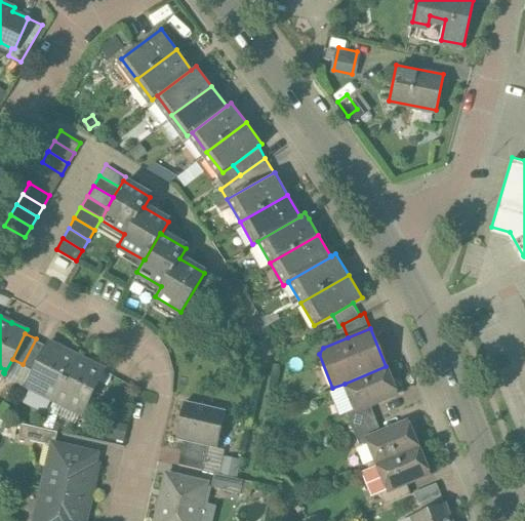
[(36,338),(23,364),(34,369),(46,344),(36,338)]
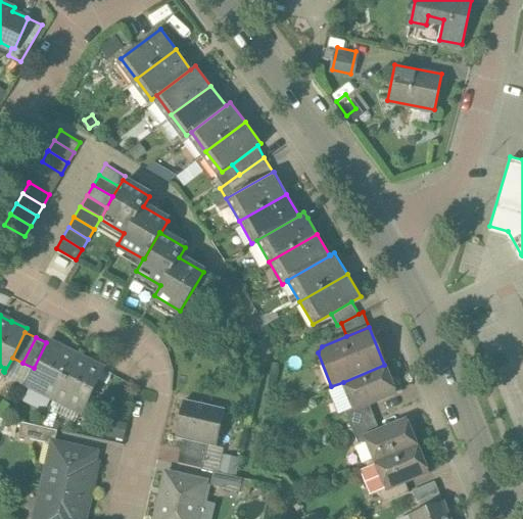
[(63,346),(48,339),(46,342),(34,368),(27,382),(29,383),(30,381),(54,393),(53,395),(54,396),(76,352),(75,351),(74,354),(62,347),(63,346)]
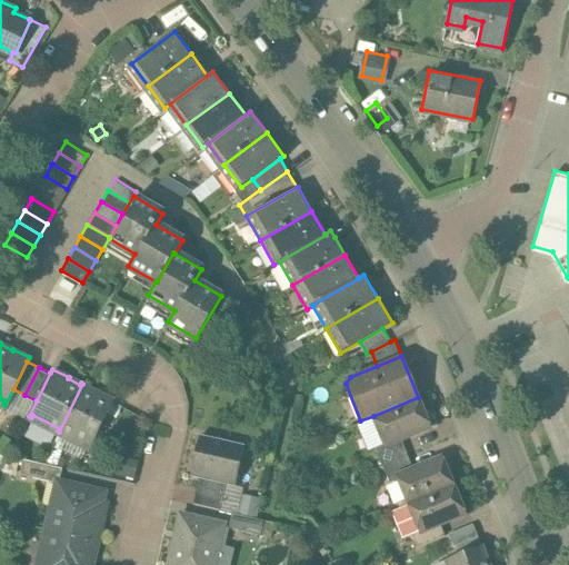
[(96,392),(83,386),(83,385),(82,384),(59,432),(60,432),(61,429),(88,442),(86,445),(88,446),(112,398),(96,390),(96,392)]
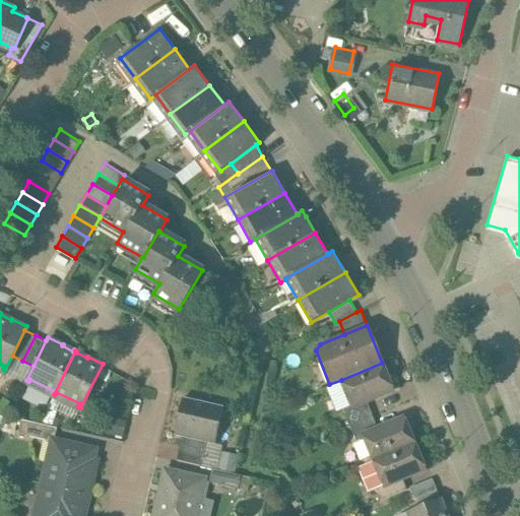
[(4,370),(15,375),(22,361),(12,356),(4,370)]
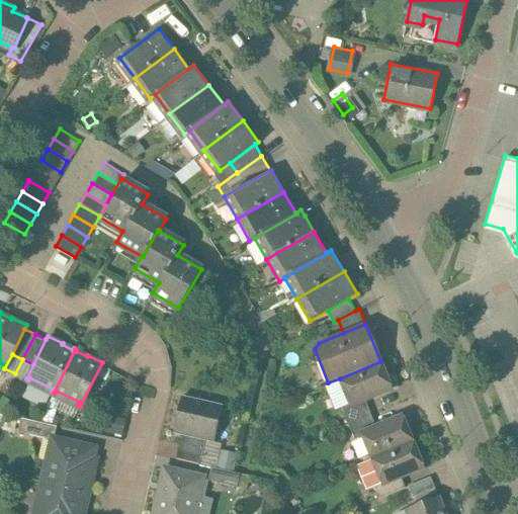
[(33,364),(22,359),(15,373),(26,378),(33,364)]
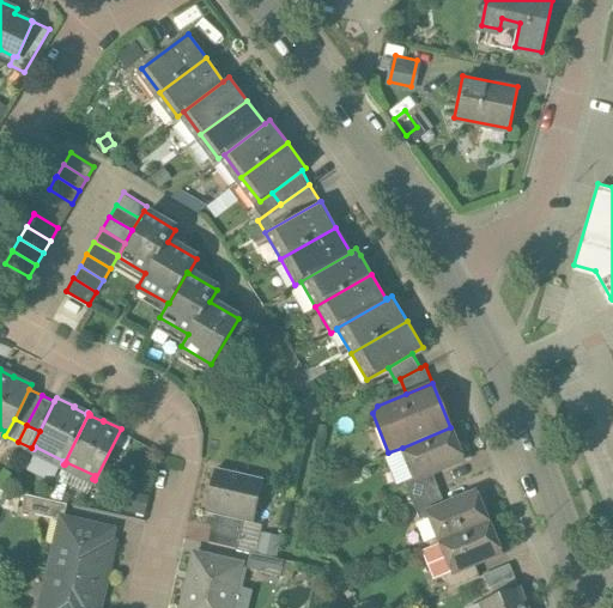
[(450,427),(402,448),(413,475),(413,476),(431,469),(462,456),(450,427)]
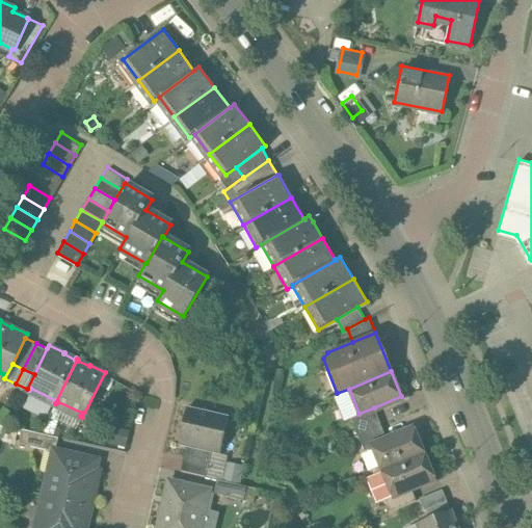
[(228,415),(186,404),(178,442),(186,444),(211,450),(219,452),(228,415)]
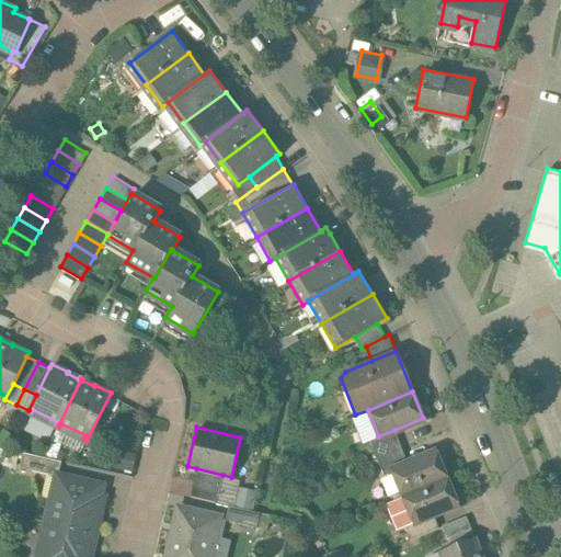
[(395,430),(378,436),(378,435),(370,439),(377,455),(401,445),(395,430)]
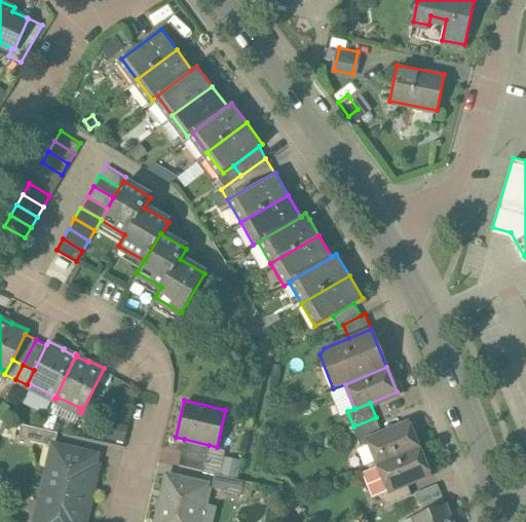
[(376,417),(353,426),(360,443),(368,440),(367,439),(382,433),(376,417)]
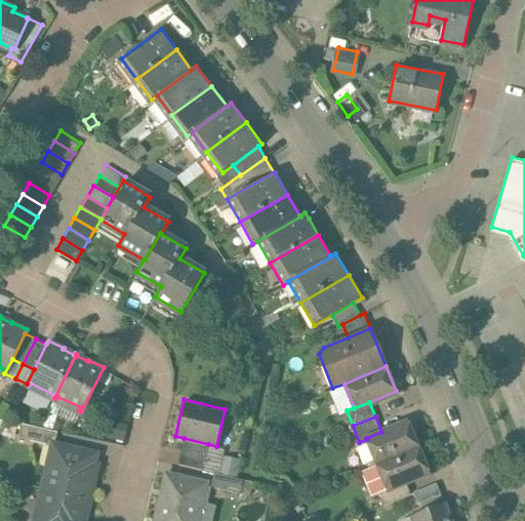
[(57,430),(22,422),(18,435),(54,443),(57,430)]
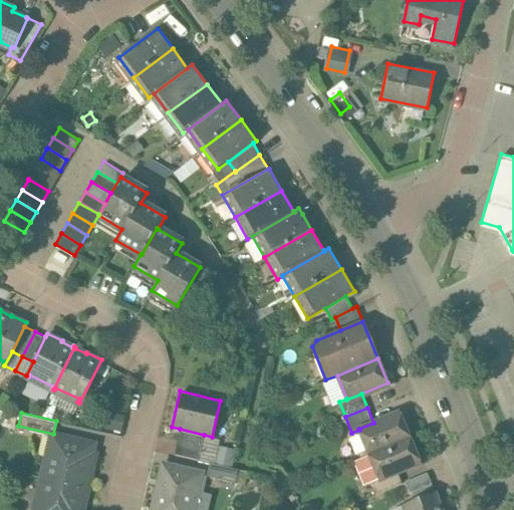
[(373,423),(358,429),(359,430),(368,453),(410,437),(400,413),(373,423)]
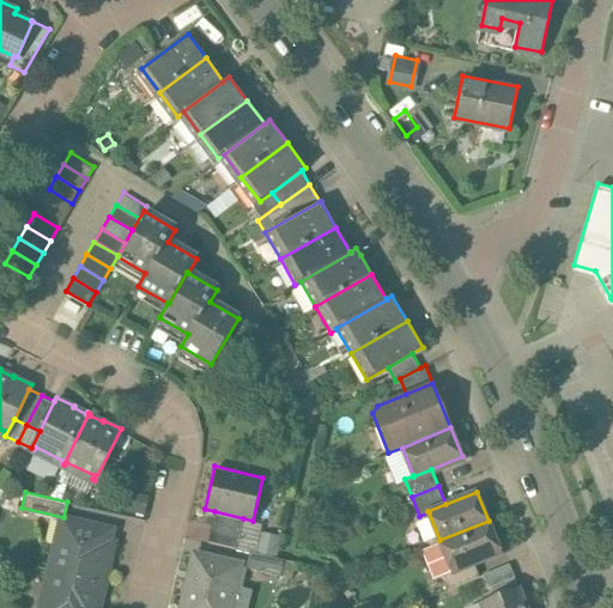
[(243,518),(214,511),(208,540),(236,546),(243,518)]
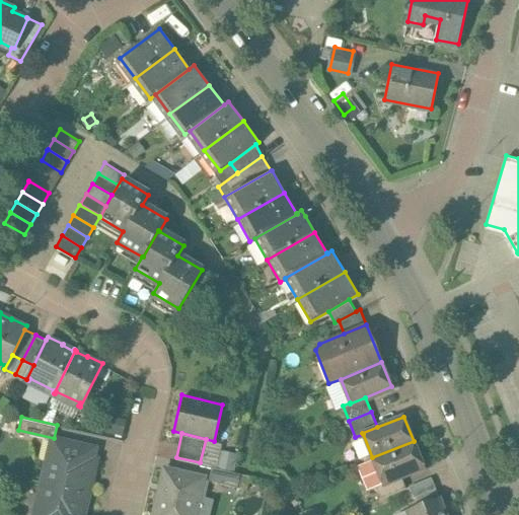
[(95,446),(62,438),(57,458),(54,460),(47,459),(42,480),(89,491),(91,480),(88,479),(90,470),(93,471),(96,456),(93,455),(95,446)]
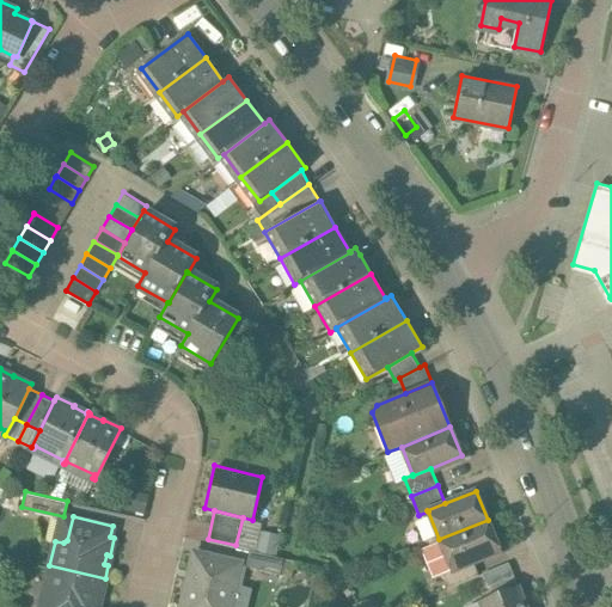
[(488,520),(439,539),(450,568),(451,569),(472,559),(500,549),(488,520)]
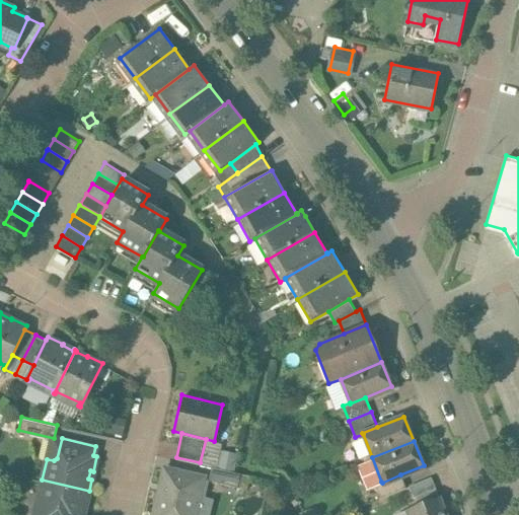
[(240,472),(211,465),(208,479),(237,486),(240,472)]
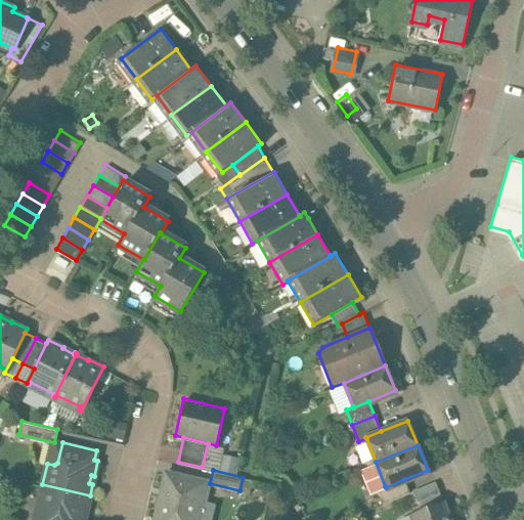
[(194,519),(204,481),(167,472),(155,519),(194,519)]
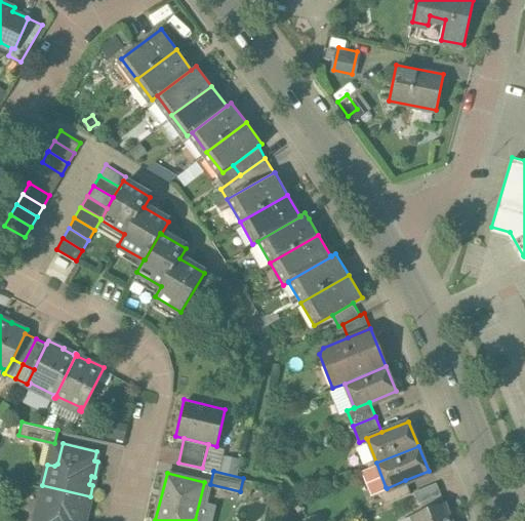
[(252,479),(243,478),(240,491),(249,493),(252,479)]
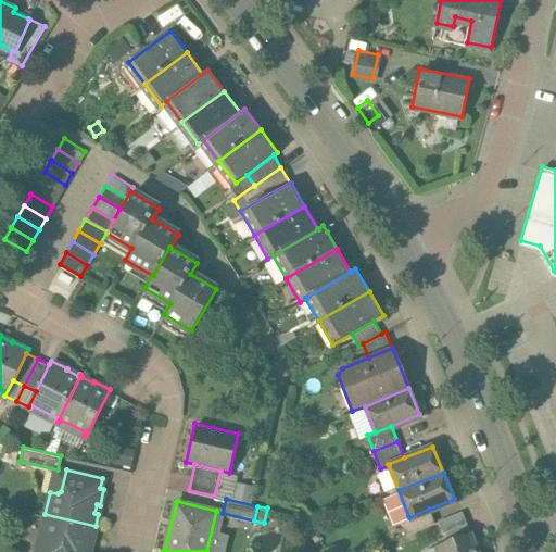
[(429,509),(409,517),(408,516),(401,519),(406,532),(434,521),(429,509)]
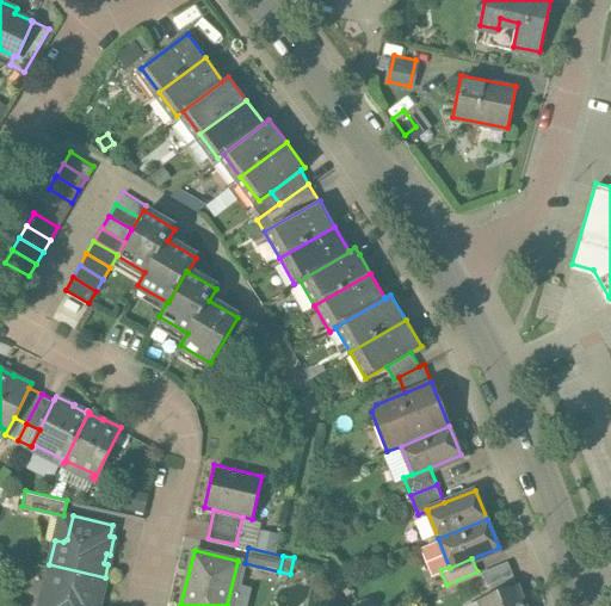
[(507,560),(482,570),(487,582),(512,573),(507,560)]
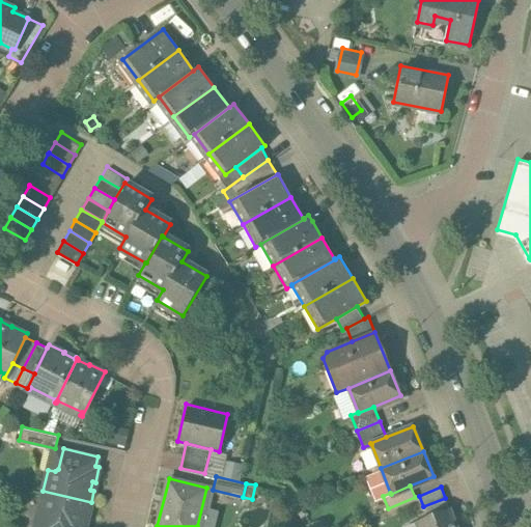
[(91,502),(43,491),(37,512),(48,516),(45,526),(85,526),(86,522),(83,522),(85,514),(88,514),(91,502)]
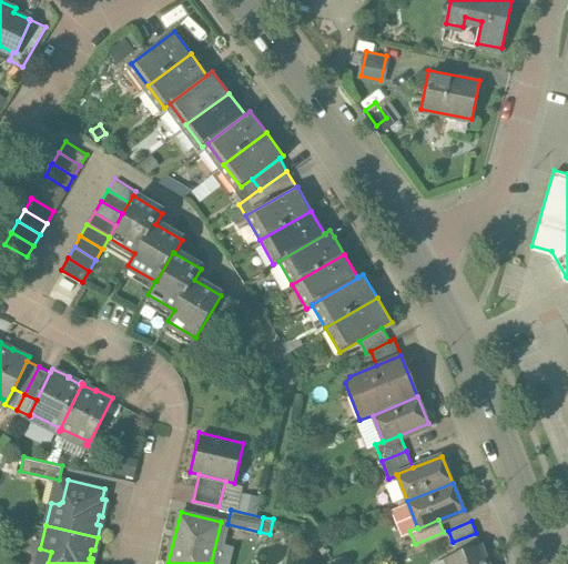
[(488,563),(480,543),(445,557),(447,563),(488,563)]
